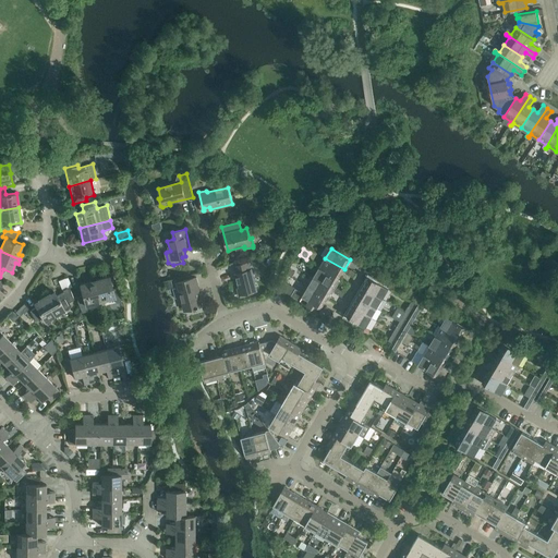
[(344,269),(325,258),(319,268),(339,279),(344,269)]
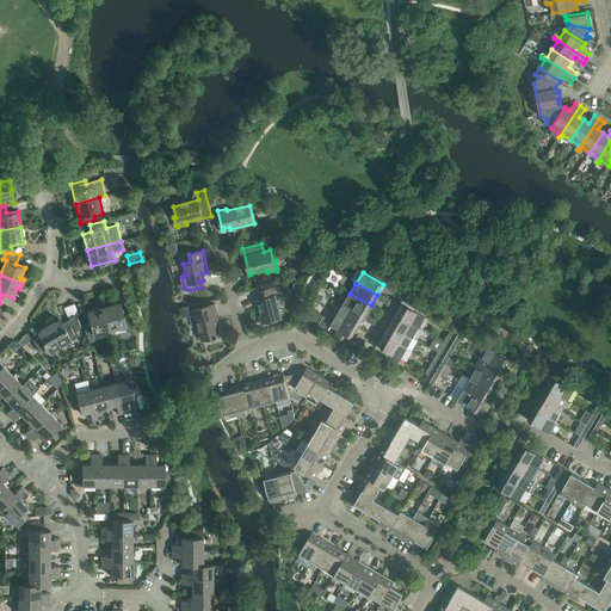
[(276,295),(275,295),(272,288),(258,291),(259,300),(258,300),(263,315),(260,315),(263,323),(264,325),(271,323),(270,321),(282,319),(276,295)]
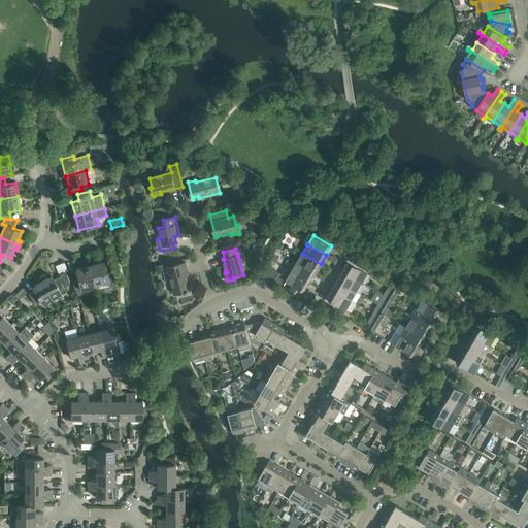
[(321,264),(302,254),(297,262),(315,273),(321,264)]
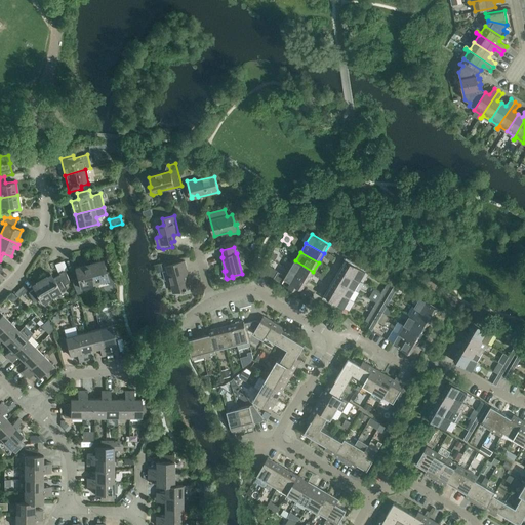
[(108,280),(109,285),(116,284),(112,271),(106,272),(103,260),(89,264),(94,284),(108,280)]
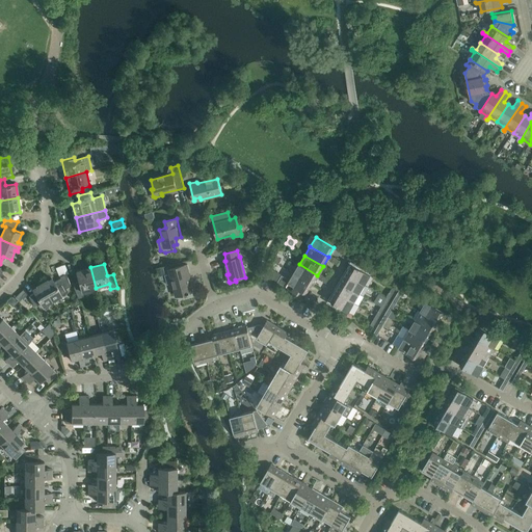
[(169,269),(177,296),(187,293),(188,294),(190,293),(192,292),(187,272),(189,271),(187,264),(169,269)]
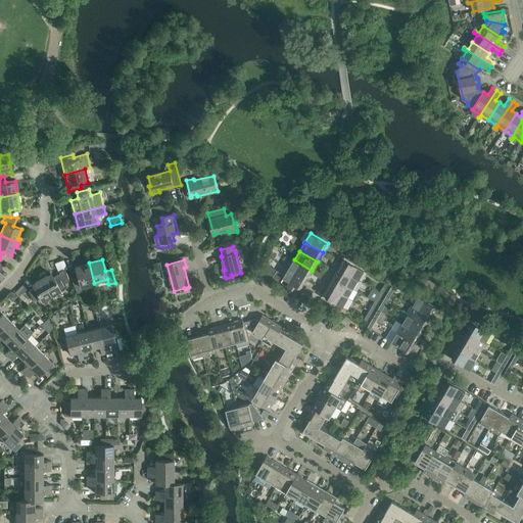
[(312,271),(294,259),(289,269),(306,280),(312,271)]
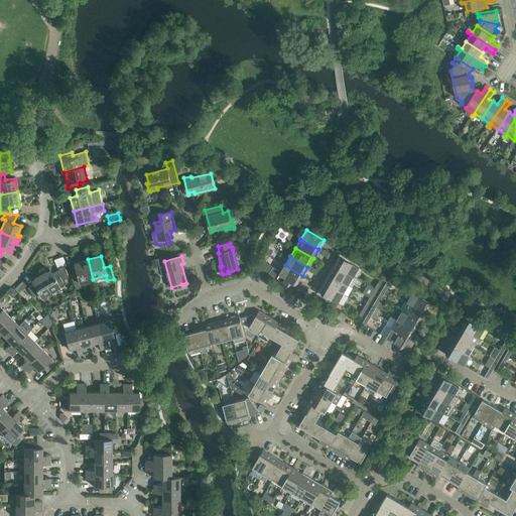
[(360,267),(342,257),(337,266),(354,276),(360,267)]
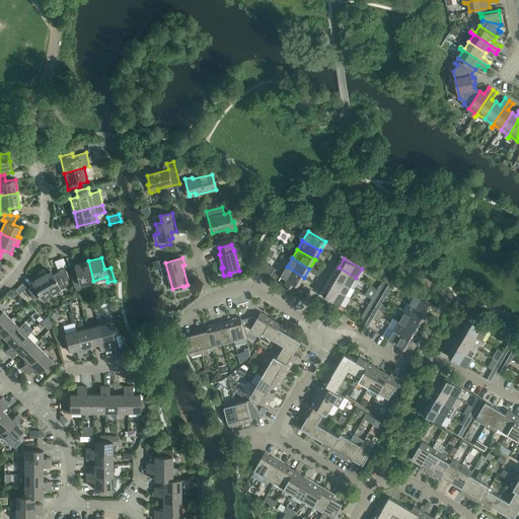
[(61,260),(55,263),(59,272),(60,271),(64,269),(61,260)]
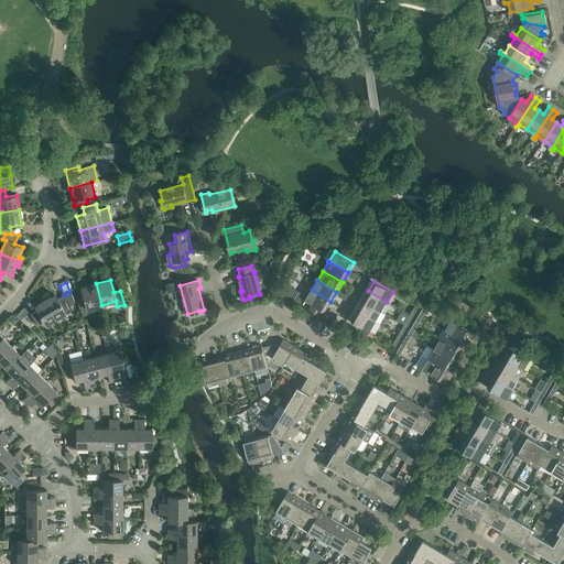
[(80,288),(84,299),(77,301),(79,306),(83,316),(88,314),(87,308),(101,305),(96,283),(80,288)]
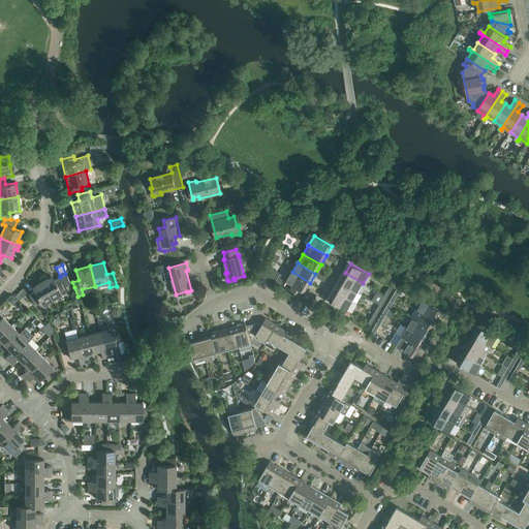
[(280,274),(276,280),(294,291),(298,293),(300,289),(305,292),(310,283),(292,272),(288,279),(280,274)]
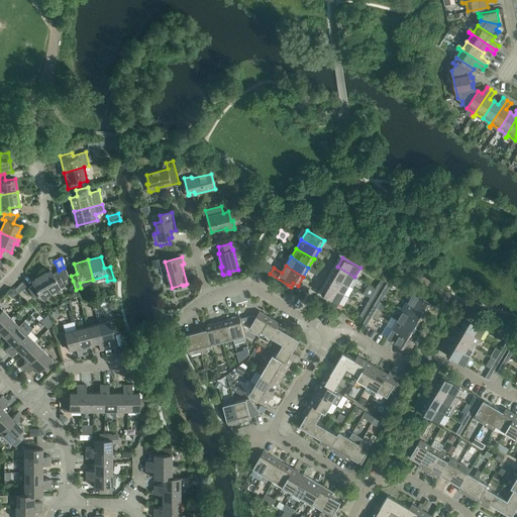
[(53,274),(50,270),(40,276),(50,293),(66,284),(64,280),(69,278),(65,267),(64,268),(60,270),(59,271),(53,274)]
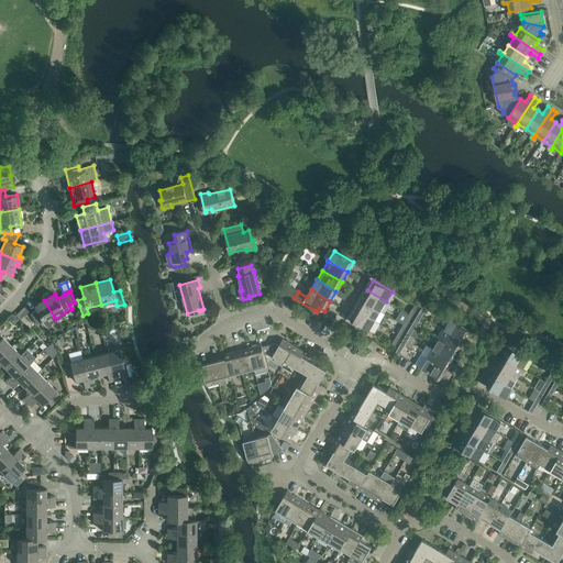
[(362,299),(381,311),(386,301),(367,290),(362,299)]
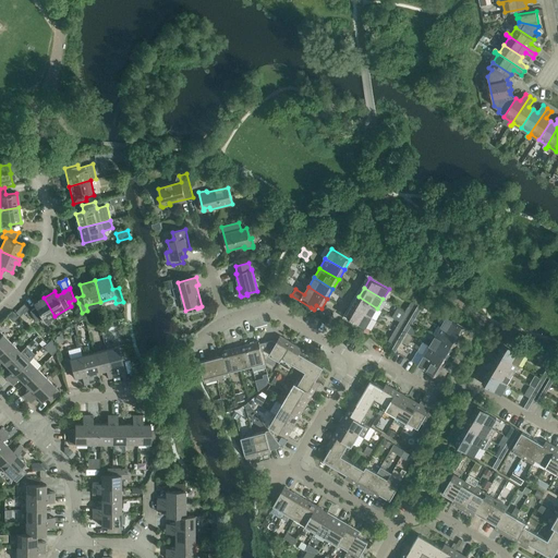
[(377,308),(359,296),(352,306),(372,317),(377,308)]
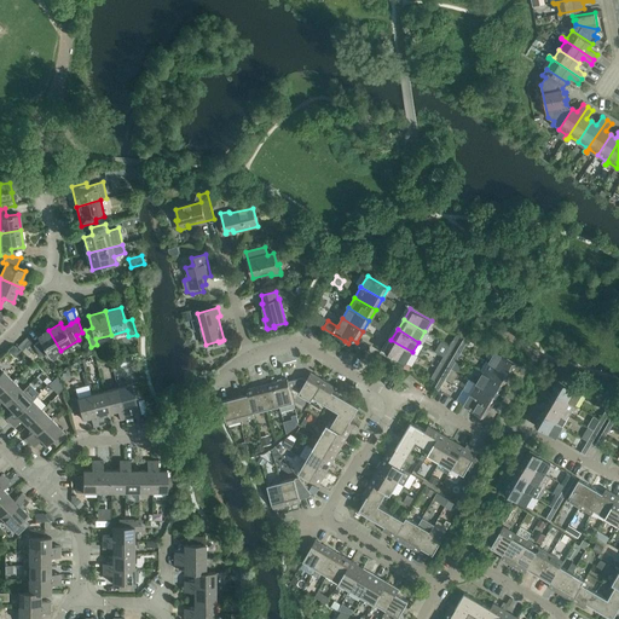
[(38,336),(41,341),(34,345),(40,357),(44,354),(46,359),(61,351),(48,330),(38,336)]
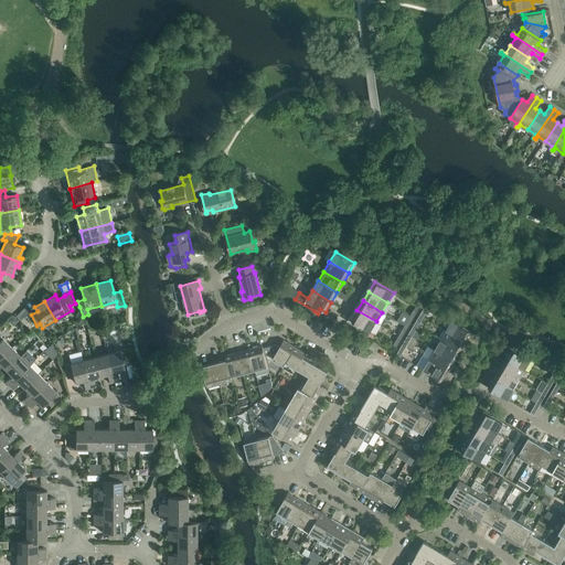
[(429,307),(426,305),(420,315),(424,317),(429,307)]
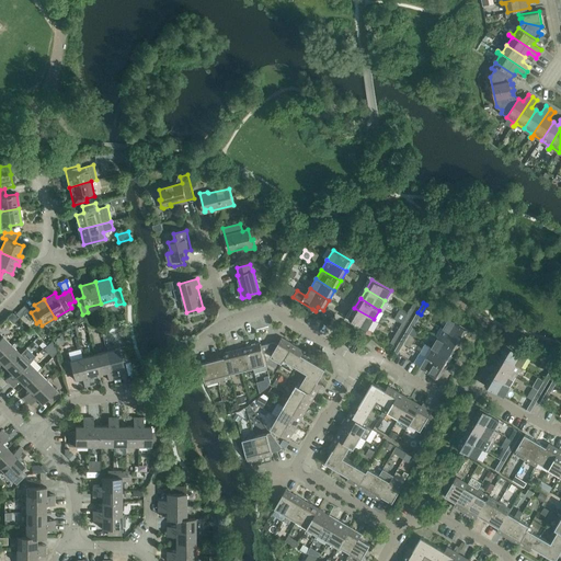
[(418,306),(413,304),(408,313),(411,316),(418,306)]
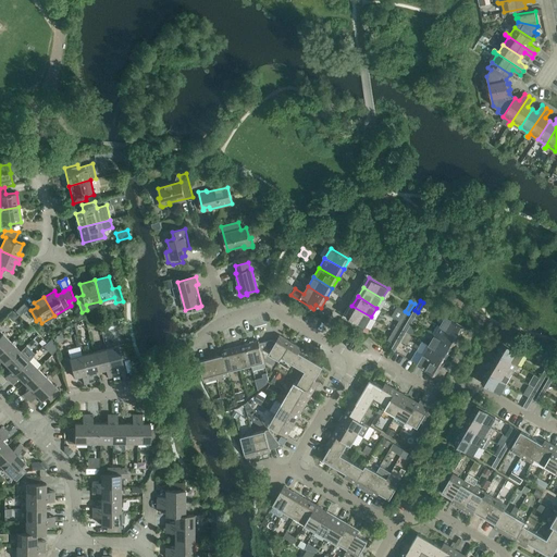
[(26,302),(21,307),(16,311),(21,317),(24,313),(26,311),(29,309),(26,302)]
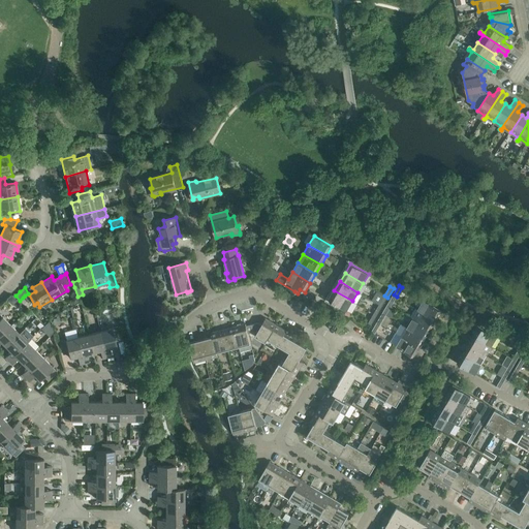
[(329,300),(346,311),(352,301),(334,290),(329,300)]
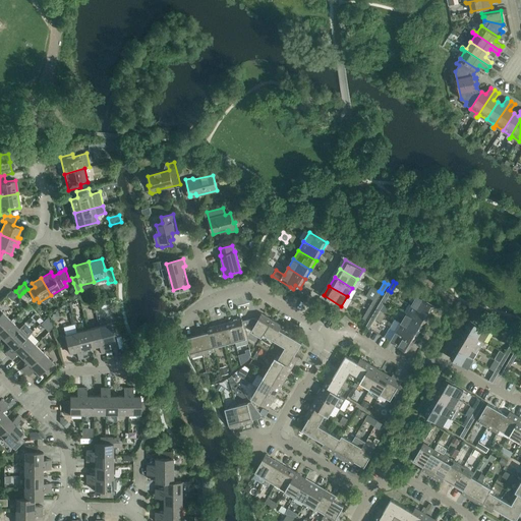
[(382,299),(386,301),(391,292),(388,290),(382,299)]
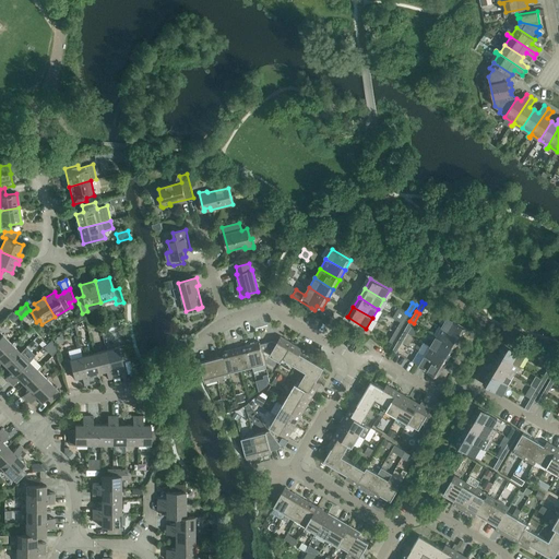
[(13,312),(8,318),(13,322),(19,318),(13,312)]
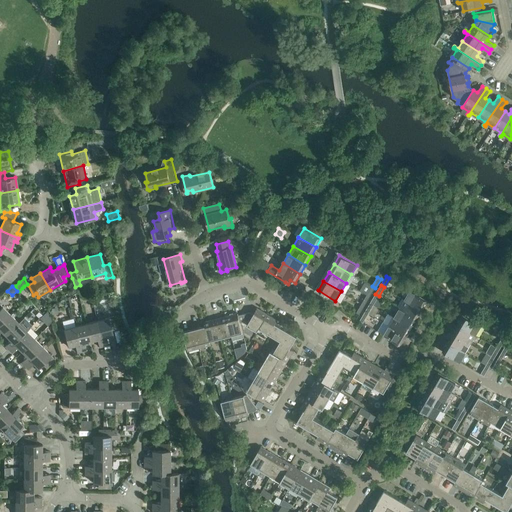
[(375,288),(372,286),(367,295),(370,297),(375,288)]
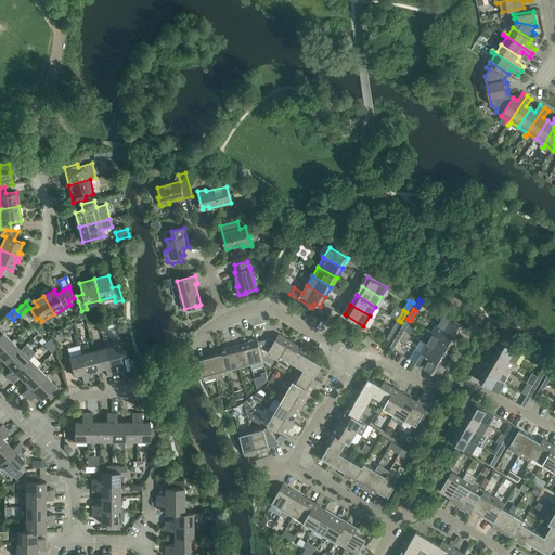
[(463,326),(444,314),(439,324),(457,336),(463,326)]
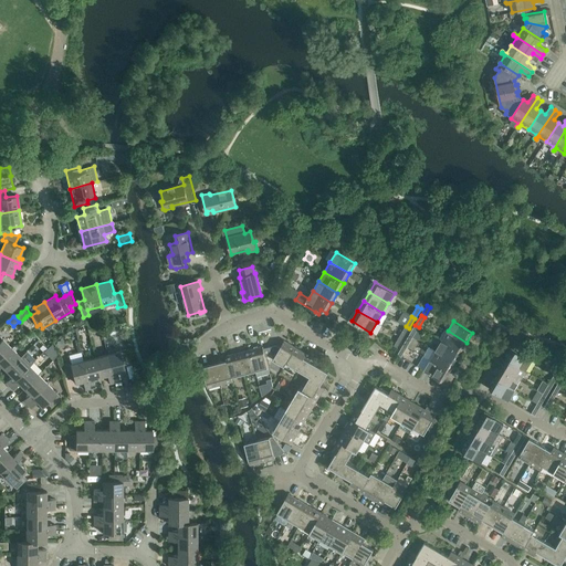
[(419,327),(415,325),(409,335),(413,337),(419,327)]
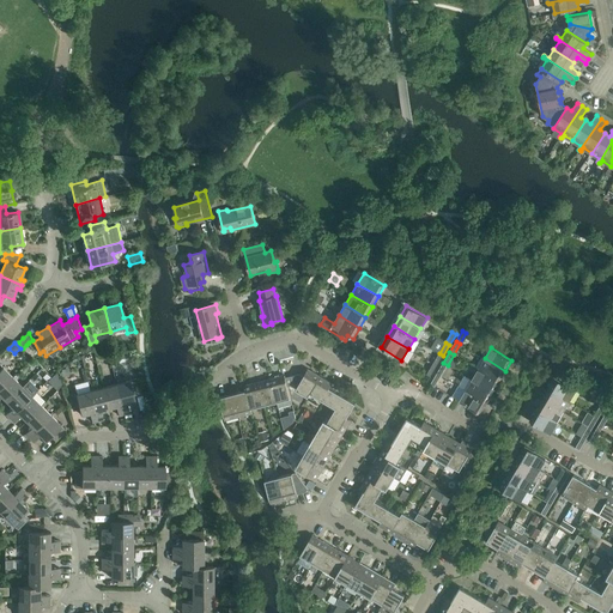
[(443,356),(439,353),(434,364),(437,366),(443,356)]
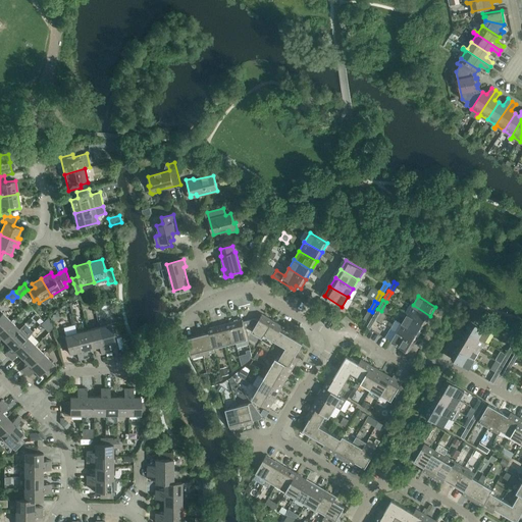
[(430,316),(413,305),(407,314),(425,325),(430,316)]
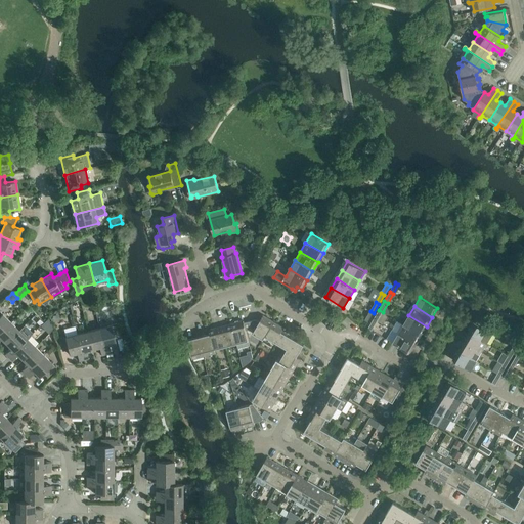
[(364,320),(367,322),(374,313),(370,311),(366,309),(363,314),(367,316),(364,320)]
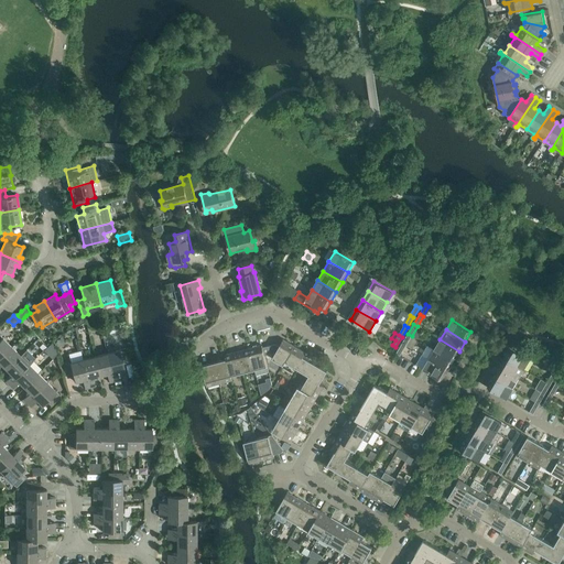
[(408,334),(402,344),(405,346),(412,336),(408,334)]
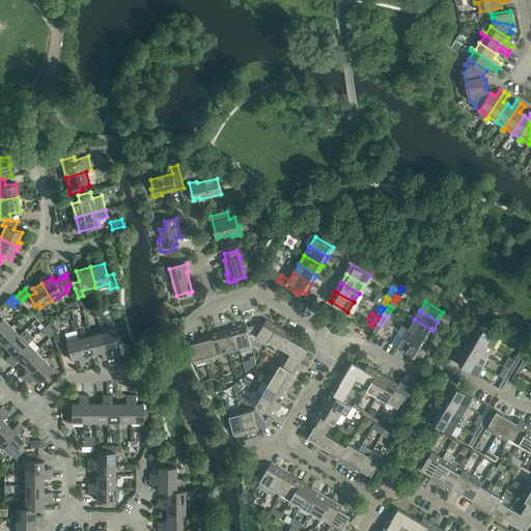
[(0,315),(0,337),(10,327),(0,315)]
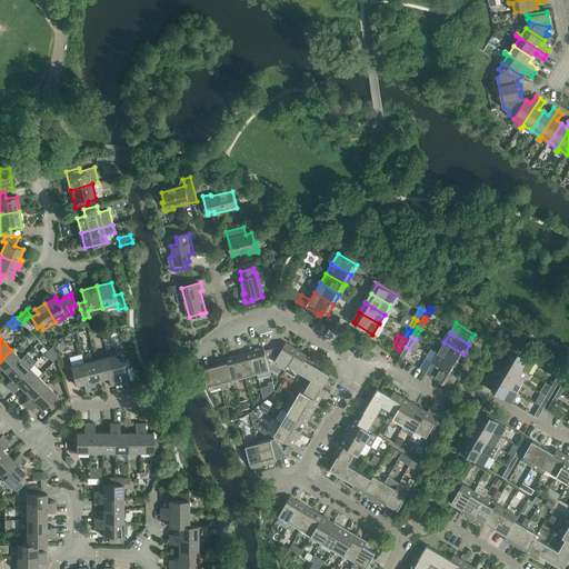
[(288,365),(297,349),(286,342),(281,349),(278,347),(271,349),(273,357),(278,356),(275,361),(286,369),(288,365)]
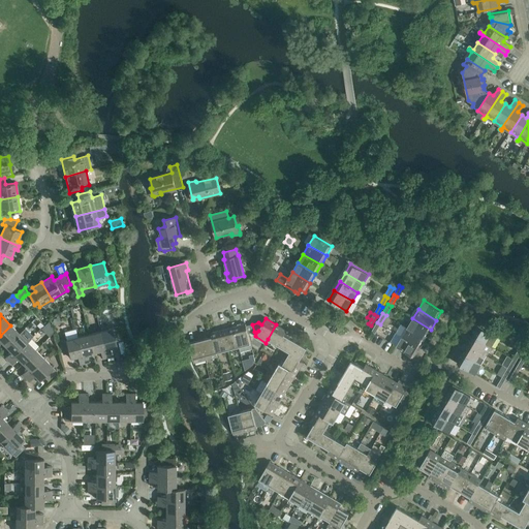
[(431,330),(412,318),(407,328),(426,338),(431,330)]
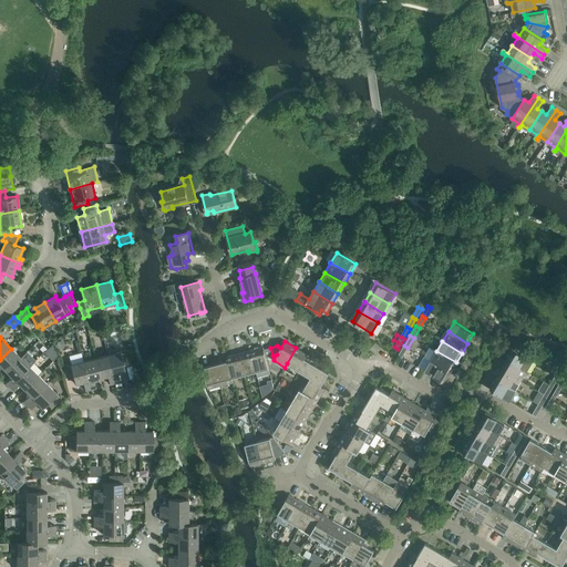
[(52,344),(44,352),(50,358),(57,352),(52,344)]
